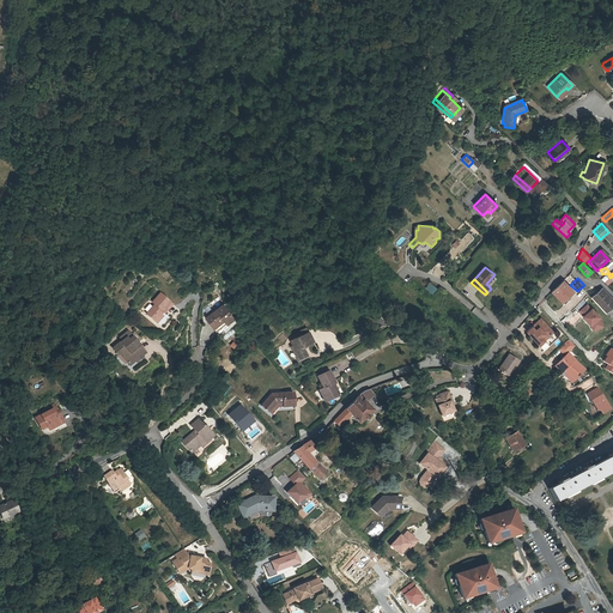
[(562,302),(568,296),(572,291),(564,283),(565,281),(564,279),(552,292),(562,302)]
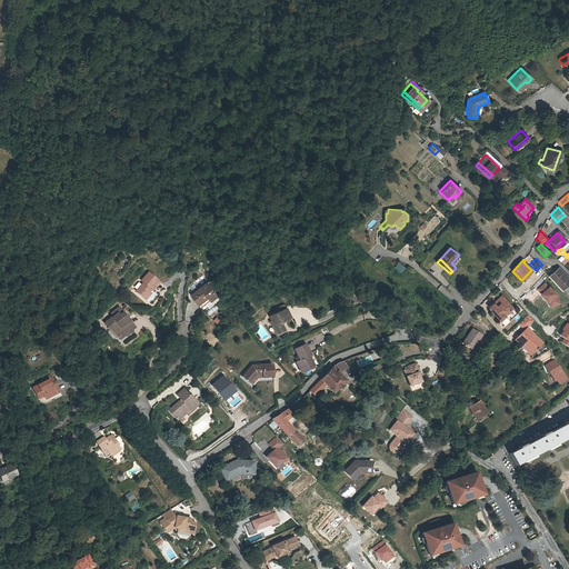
[(565,286),(568,281),(568,280),(559,269),(548,278),(559,290),(565,286)]
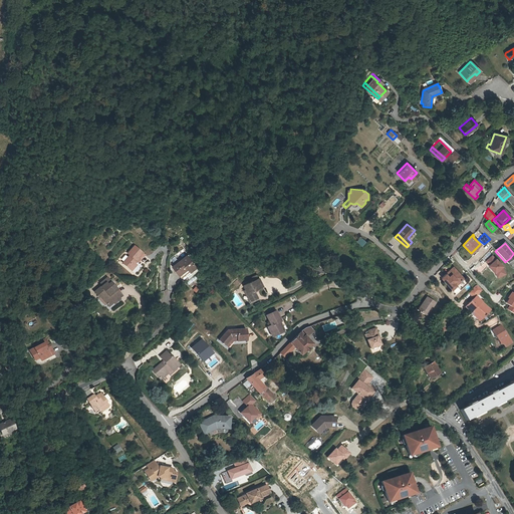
[(127,255),(130,257),(123,265),(133,272),(137,266),(136,264),(138,262),(139,263),(145,256),(135,247),(127,255)]
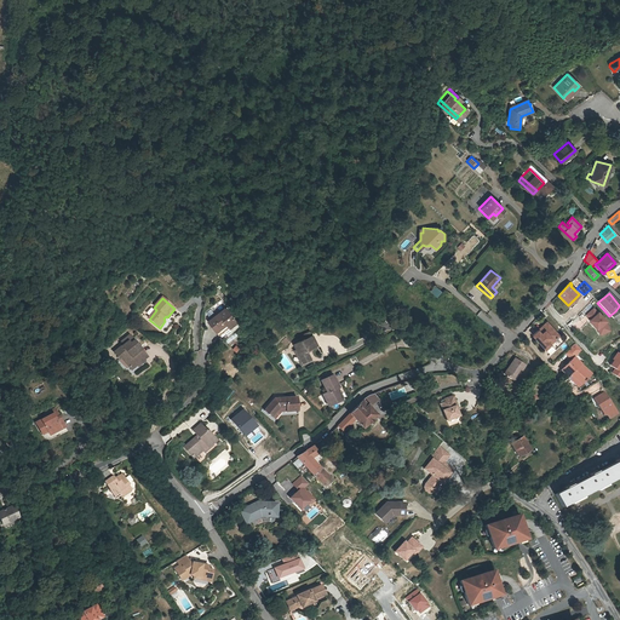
[(225,323),(229,327),(235,321),(224,308),(207,322),(216,332),(225,323)]
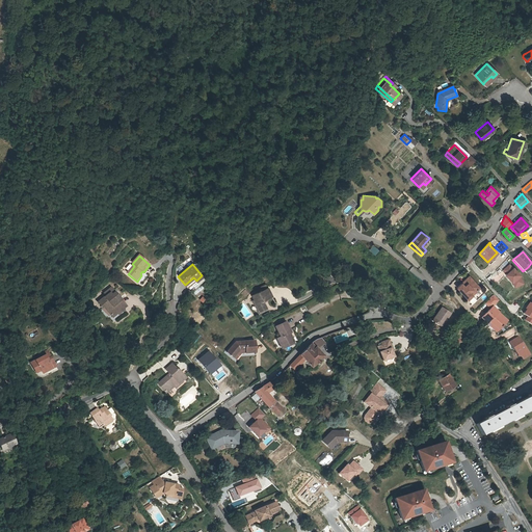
[(508,265),(502,270),(506,274),(505,275),(511,283),(512,283),(521,281),(520,275),(512,268),(512,269),(508,265)]
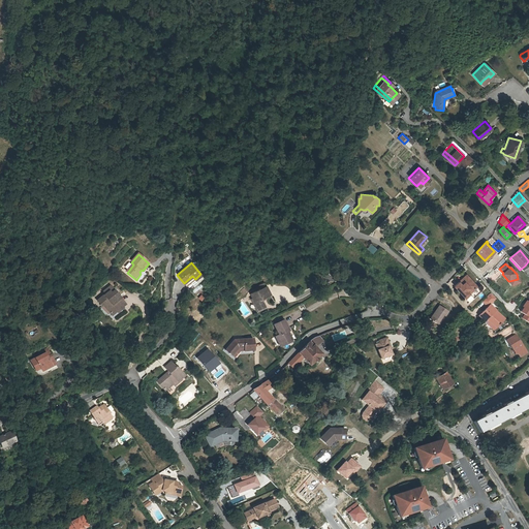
[(467,275),(462,279),(465,282),(462,284),(459,281),(455,286),(465,298),(469,302),(481,291),(467,275)]
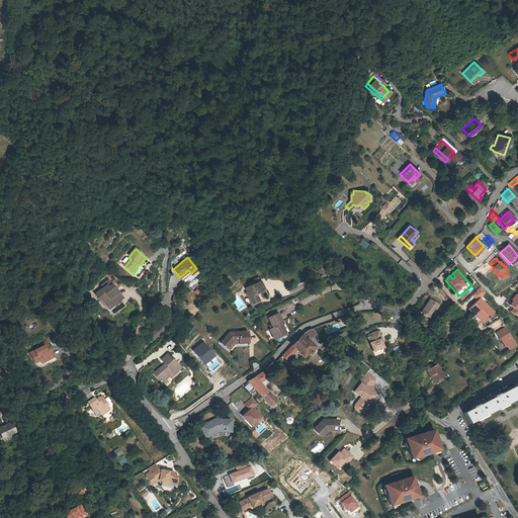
[(188,270),(180,277),(182,280),(191,273),(188,270)]
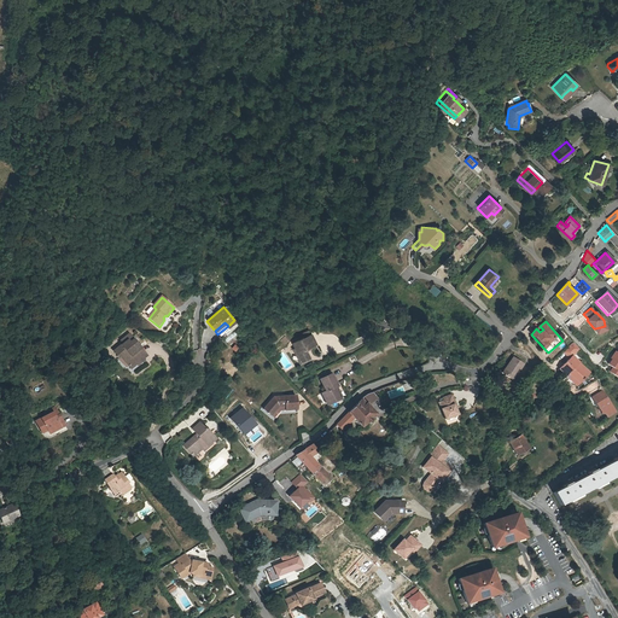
[(305,349),(309,347),(316,344),(312,334),(293,343),(296,349),(301,361),(309,357),(305,351),(305,349)]
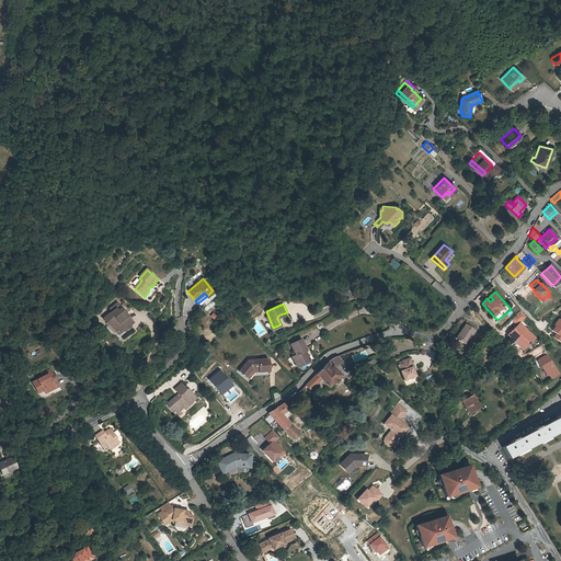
[(103,320),(107,327),(110,325),(116,332),(122,340),(133,330),(129,327),(133,323),(126,316),(116,305),(110,310),(112,313),(103,320)]
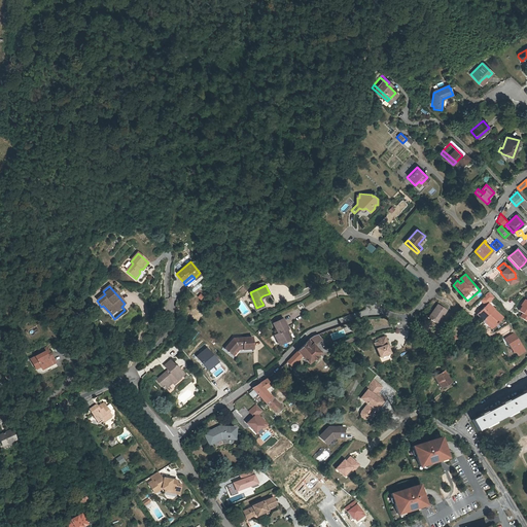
[(486,306),(493,297),(488,292),(481,300),(486,306)]
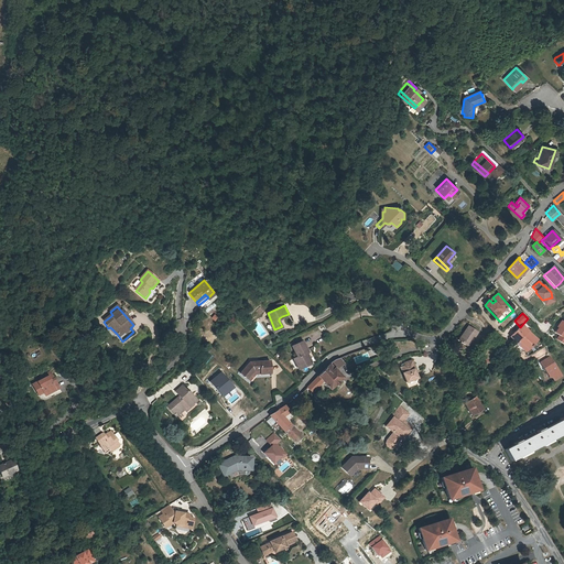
[(128,315),(127,317),(133,325),(136,324),(128,315)]
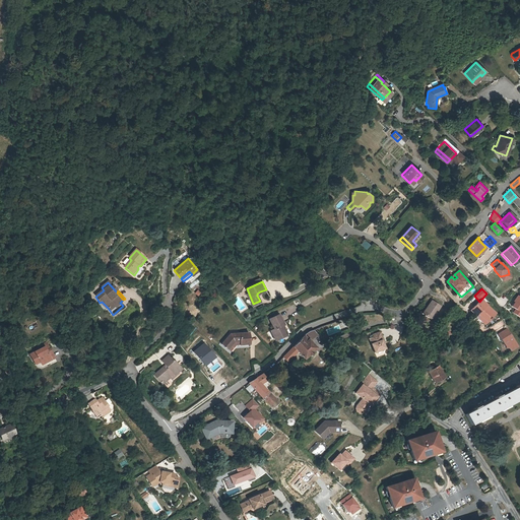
[(253,304),(249,294),(247,295),(253,306),(261,302),(260,301),(253,304)]
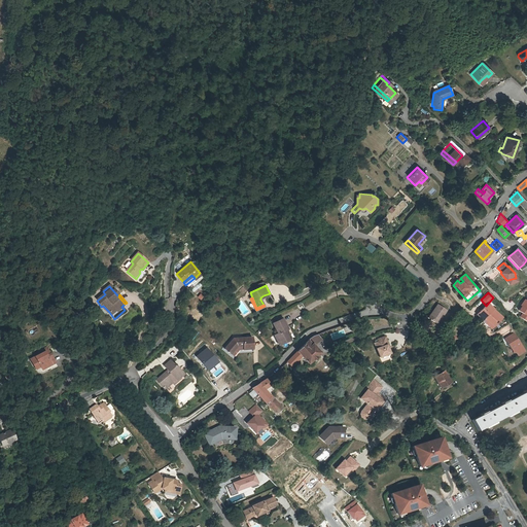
[(526,304),(523,302),(518,310),(521,311),(520,313),(521,314),(519,317),(526,322),(526,316),(526,317),(526,316),(526,304)]
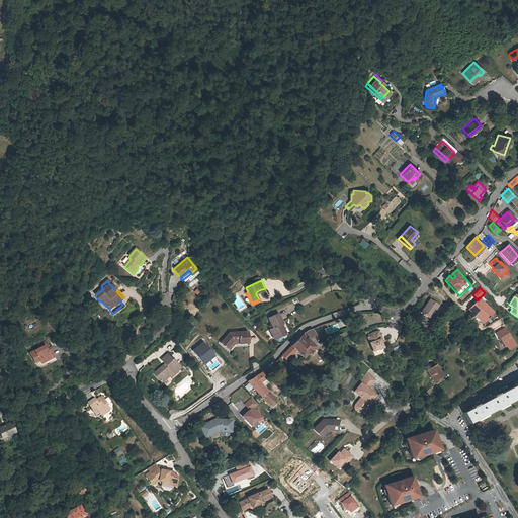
[(483,324),(494,313),(480,298),(468,310),(483,324)]
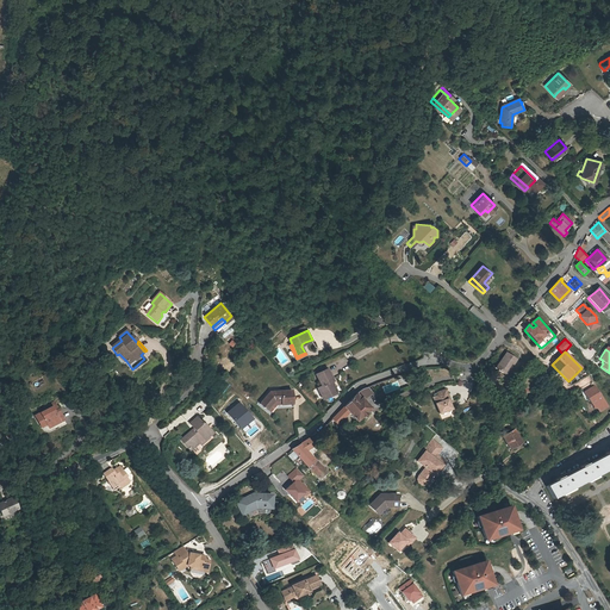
[(496,367),(503,373),(511,363),(512,365),(516,359),(506,353),(496,367)]
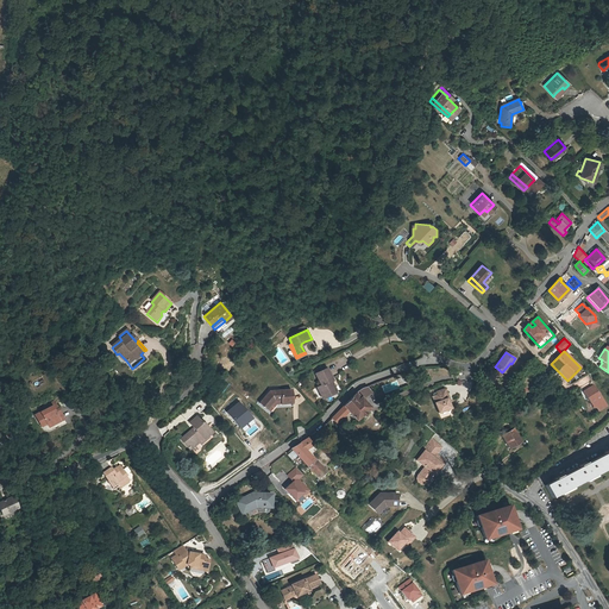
[(318,388),(319,393),(320,395),(324,394),(326,399),(337,394),(332,382),(333,381),(331,378),(327,369),(316,374),(321,387),(318,388)]
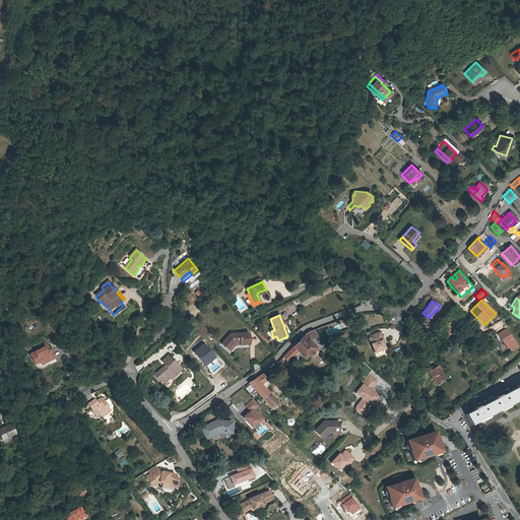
[(509,352),(517,346),(506,329),(497,334),(509,352)]
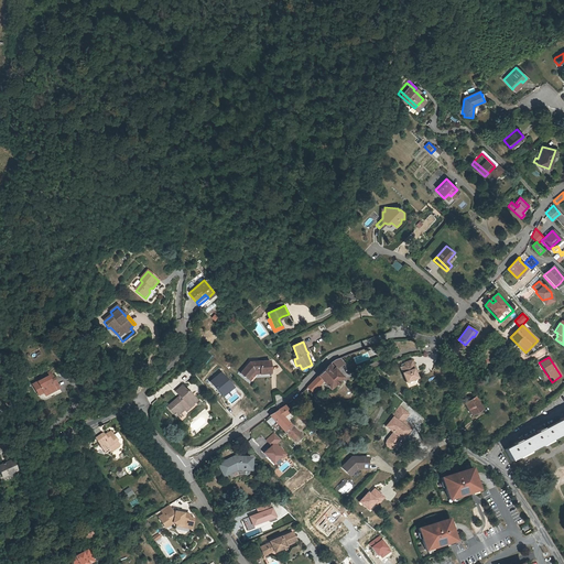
[(313,392),(324,382),(331,390),(332,388),(333,390),(343,381),(340,380),(343,378),(335,369),(340,365),(345,365),(340,359),(336,360),(331,364),(332,365),(307,388),(313,392)]
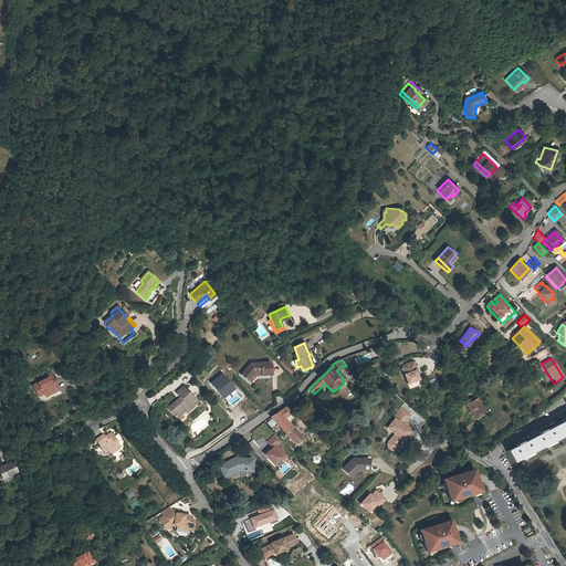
[(416,370),(413,360),(405,363),(406,366),(400,367),(405,383),(416,379),(413,370),(416,370)]
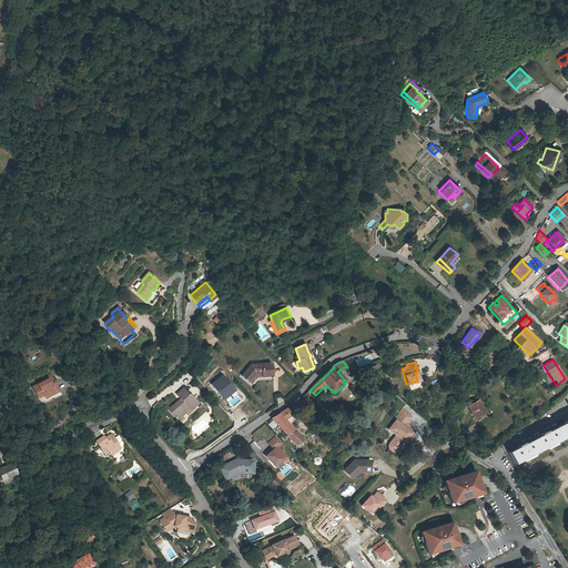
[(271,363),(252,364),(242,375),(249,382),(256,373),(261,373),(261,376),(272,376),(271,363)]
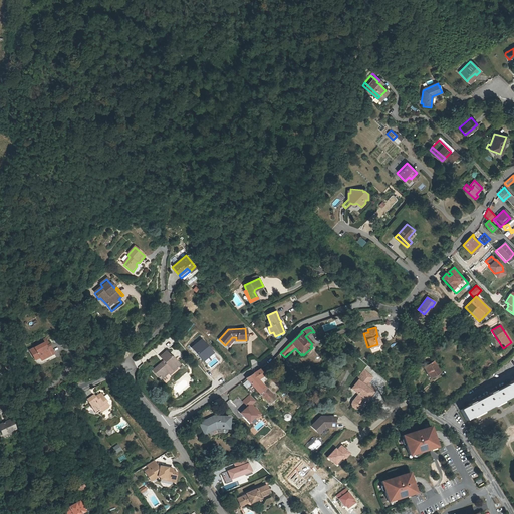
[(201,337),(191,345),(204,361),(214,353),(201,337)]
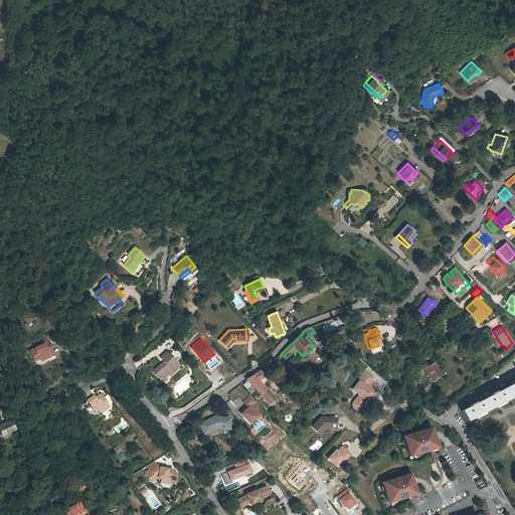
[(39,343),(41,346),(44,344),(46,348),(49,346),(46,340),(39,343)]
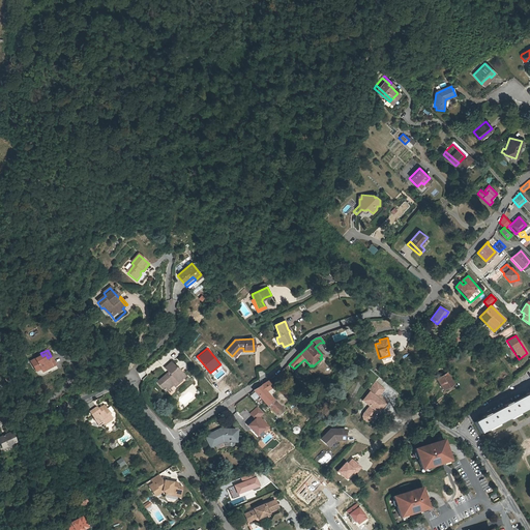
[(31,361),(33,366),(38,364),(40,370),(41,373),(55,366),(51,356),(48,358),(46,354),(42,356),(31,361)]
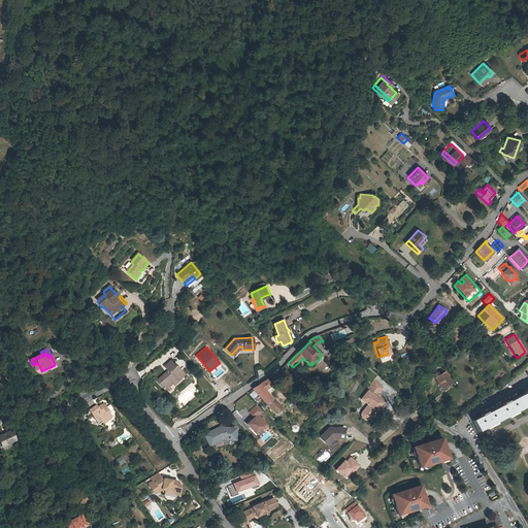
[(165,369),(156,375),(160,381),(158,382),(163,388),(171,382),(172,384),(180,378),(179,377),(175,371),(178,368),(176,364),(175,365),(173,362),(170,359),(164,363),(167,368),(168,369),(166,371),(165,369)]
